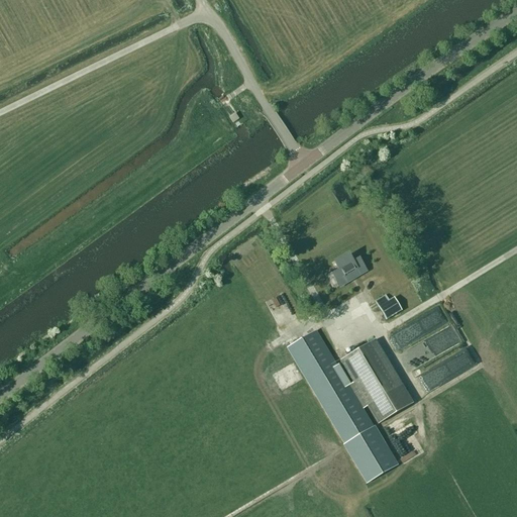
[(232,123),(237,119),(234,114),(229,117),(232,123)]
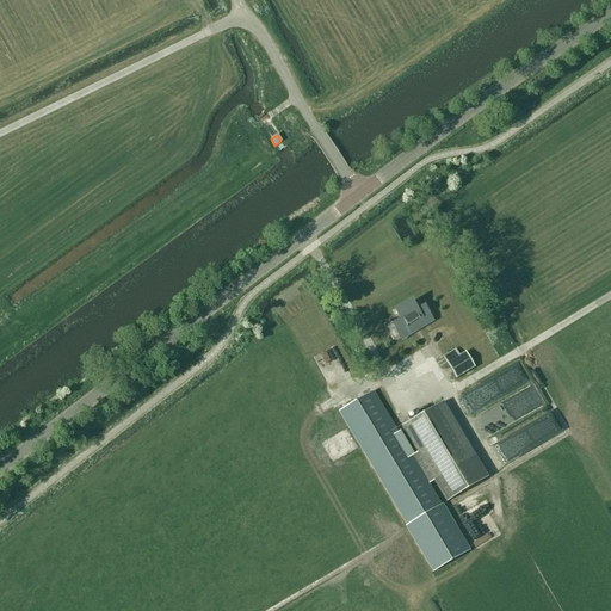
[(417,309),(411,301),(393,312),(399,321),(392,325),(401,341),(433,322),(424,306),(417,309)]
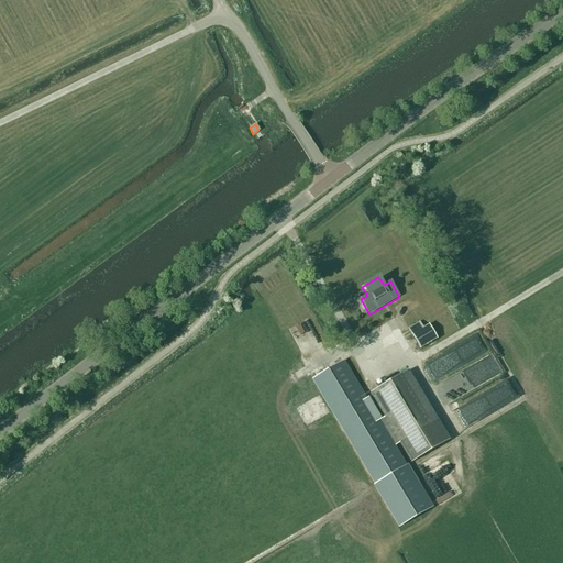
[(420,349),(438,339),(429,324),(411,334),(420,349)]
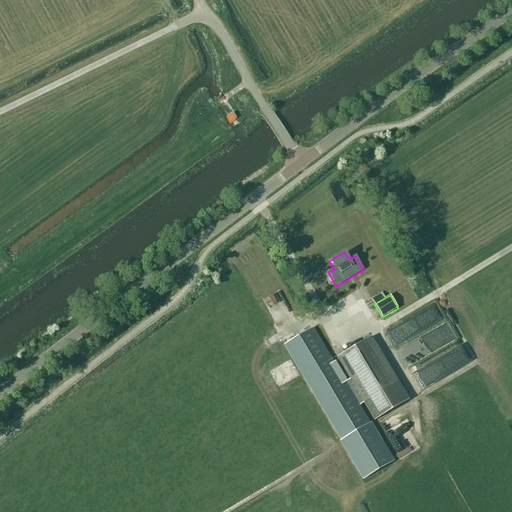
[(435,302),(387,326),(399,348),(396,350),(406,370),(424,361),(425,363),(437,357),(437,355),(446,351),(442,344),(455,337),(446,319),(444,320),(435,302)]
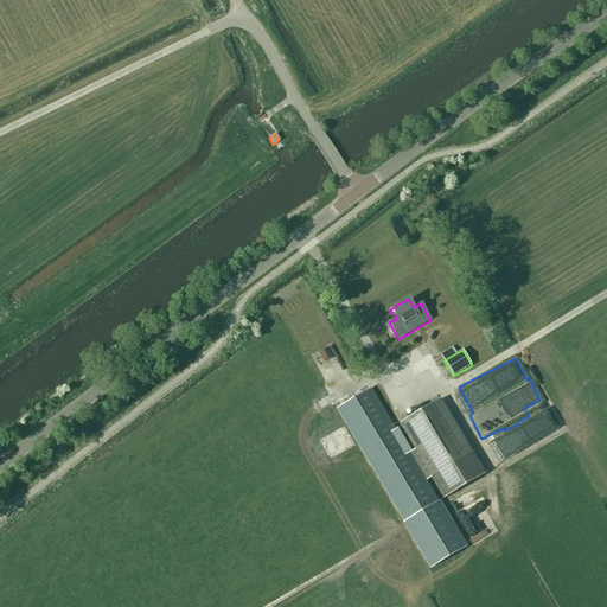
[(409,454),(370,389),(337,409),(404,523),(438,503),(425,481),(430,478),(443,499),(484,474),(440,400),(398,425),(414,451),(409,454)]
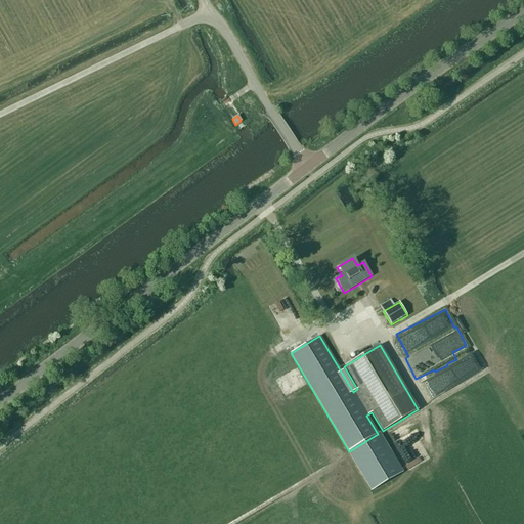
[(462,382),(485,369),(476,352),(452,364),(462,382)]
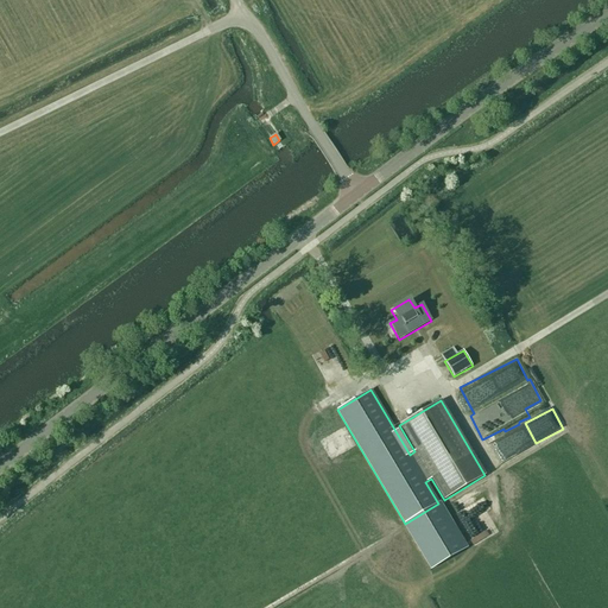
[(473,548),(499,534),(482,500),(473,505),(468,495),(453,502),(457,513),(456,514),(473,548)]
